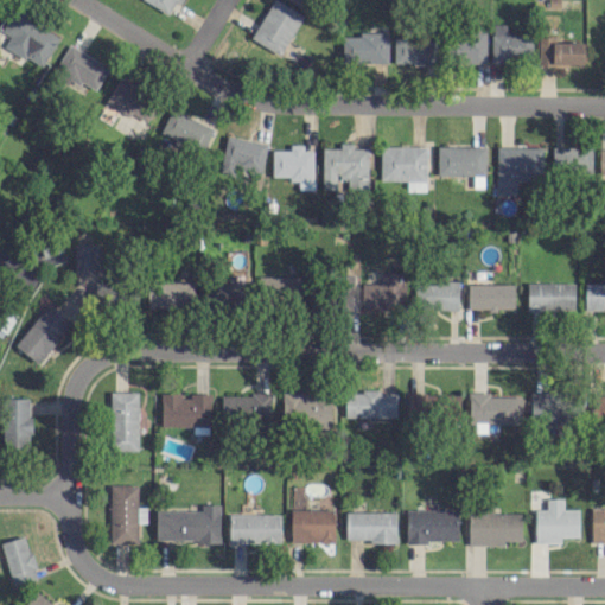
[(142,0),(170,17),(178,4),(180,5),(182,0),(142,0)]
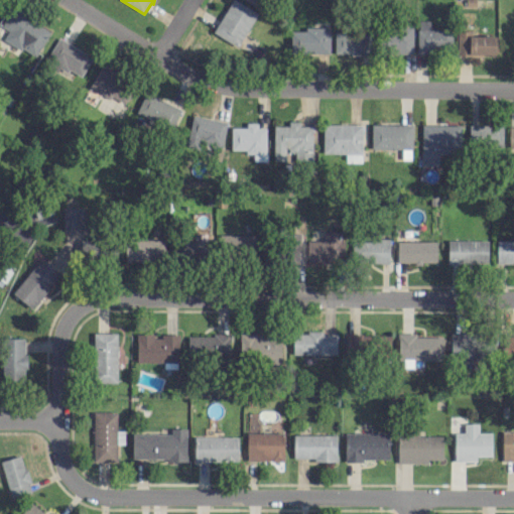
[(258,12),(232,0),(216,35),(242,48),(258,12)]
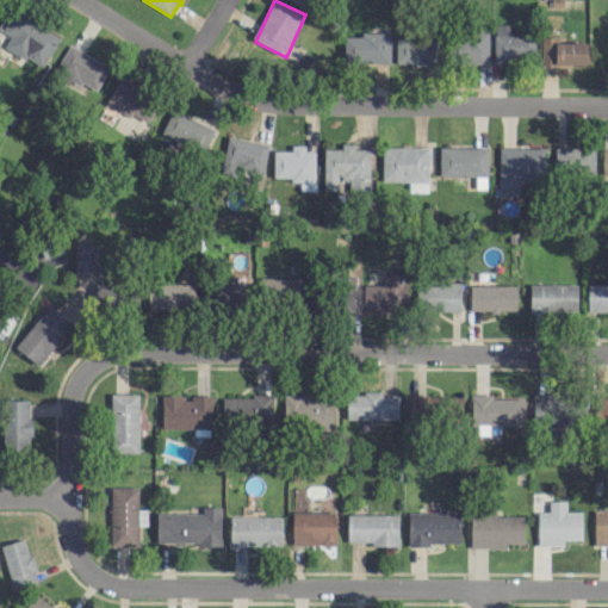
[(310,0),(289,0),(305,10),(310,0)]
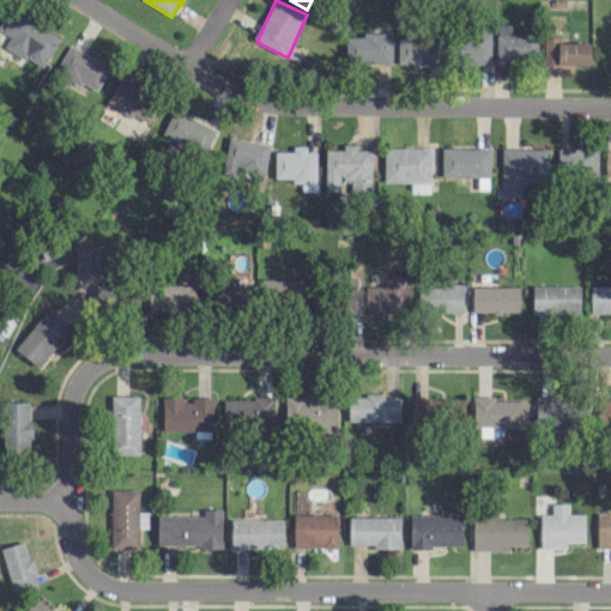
[(11,38),(5,49),(44,70),(62,37),(14,12),(4,34),(11,38)]
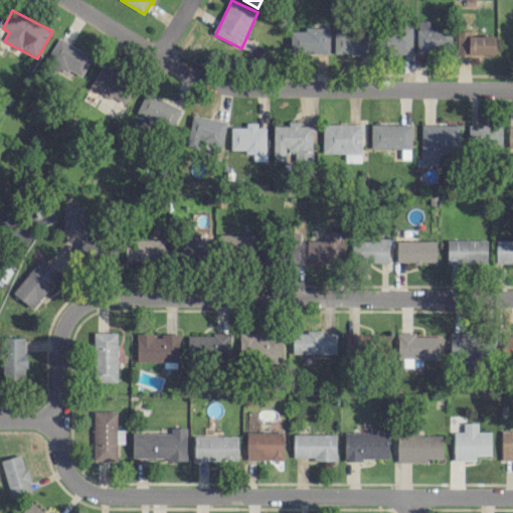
[(418,52),(452,53),(453,31),(431,31),(431,22),(418,22),(418,52)]
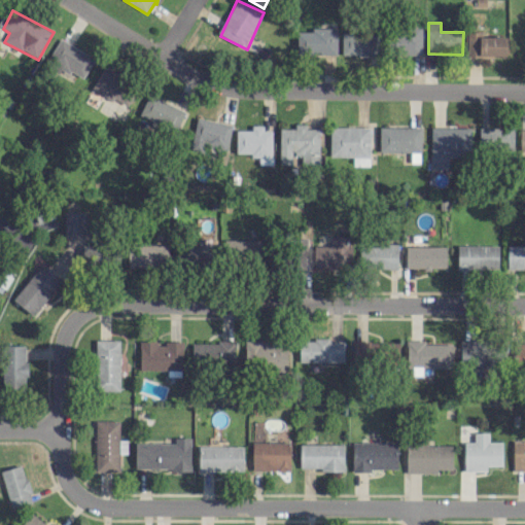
[(339,30),(312,29),(312,33),(299,33),(299,56),(338,56),(339,30)]
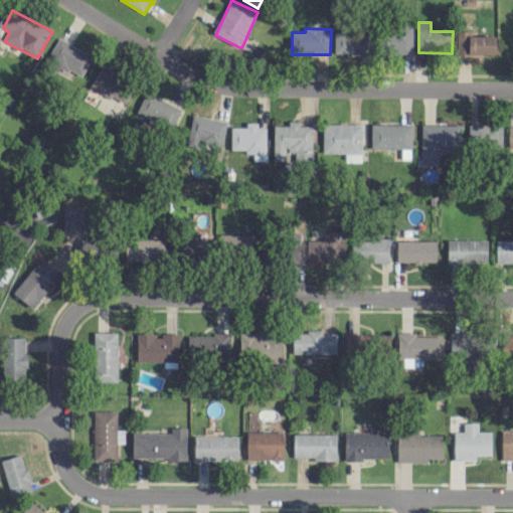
[(413,29),(382,28),(382,55),(413,55),(413,29)]
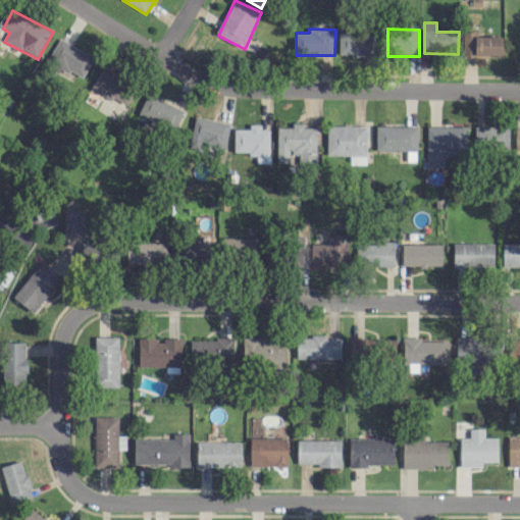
[(504,38),(478,37),(478,33),(464,32),(464,56),(504,57),(504,38)]
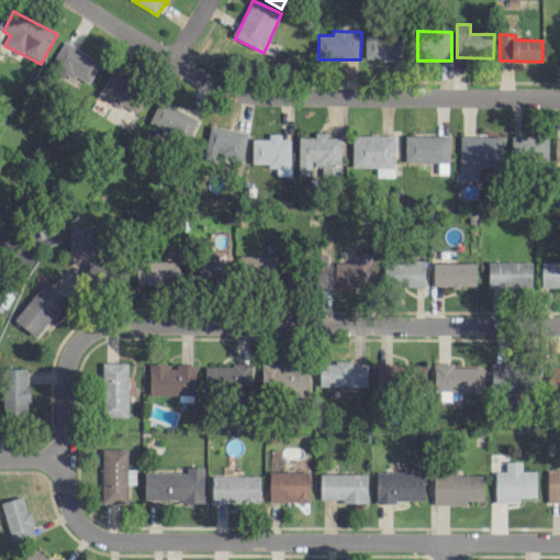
[(366,60),(404,62),(404,36),(366,35),(366,60)]
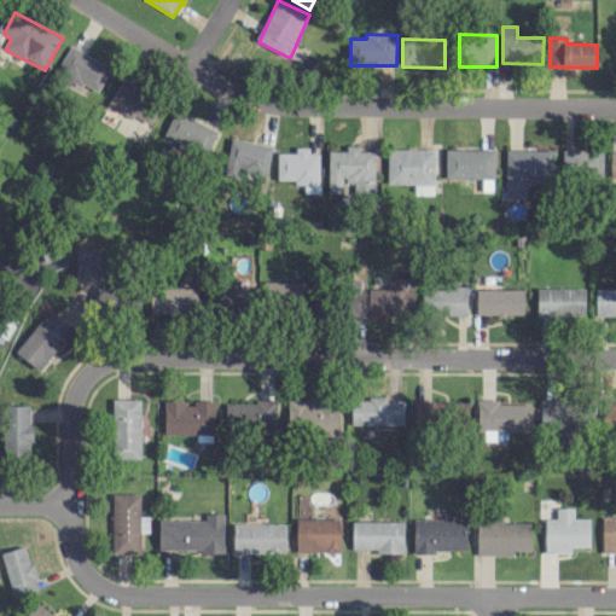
[(56,75),(97,98),(112,70),(71,46),(56,75)]
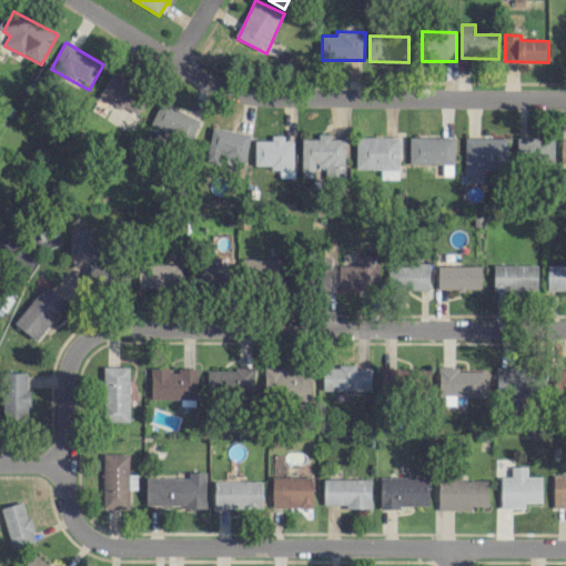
[(101,97),(139,117),(151,93),(113,73),(101,97)]
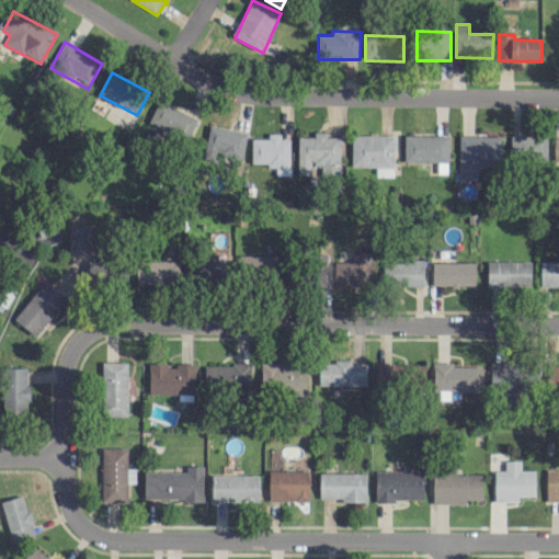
[(149,126),(187,144),(198,120),(160,102),(149,126)]
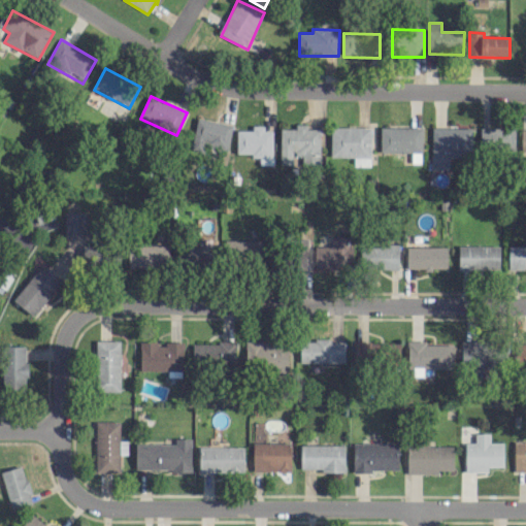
[(229,152),(234,126),(198,120),(192,151),(205,154),(206,148),(229,152)]
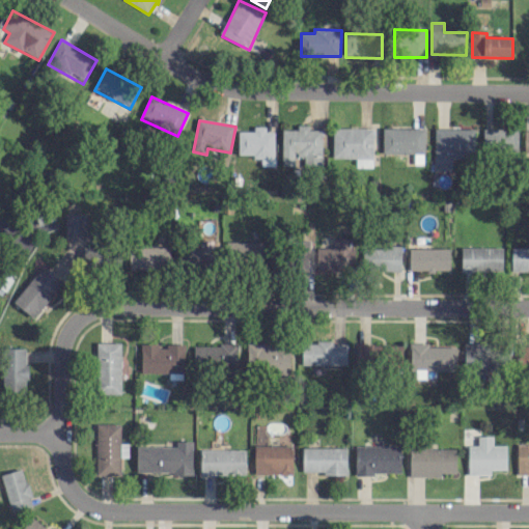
[(283,131),(283,167),(295,167),(296,157),(305,157),(305,167),(323,167),(323,131),(310,131),(310,126),(299,126),(299,131),(283,131)]
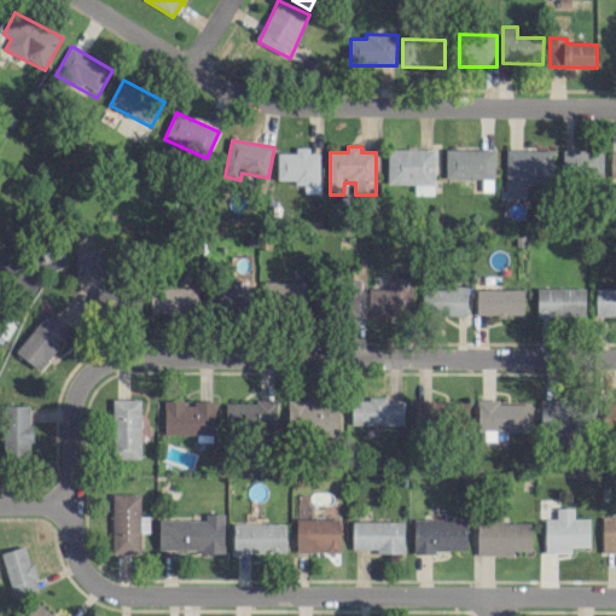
[(279,155),(279,182),(306,184),(306,195),(320,195),(321,151),(296,151),(296,155),(279,155)]
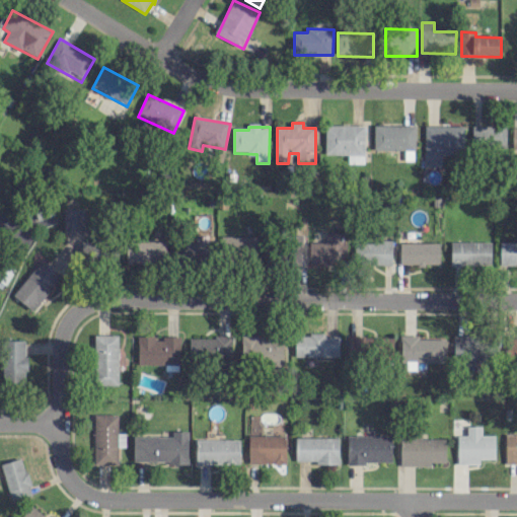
[(326,155),(349,156),(349,164),(365,165),(366,127),(326,127),(326,155)]
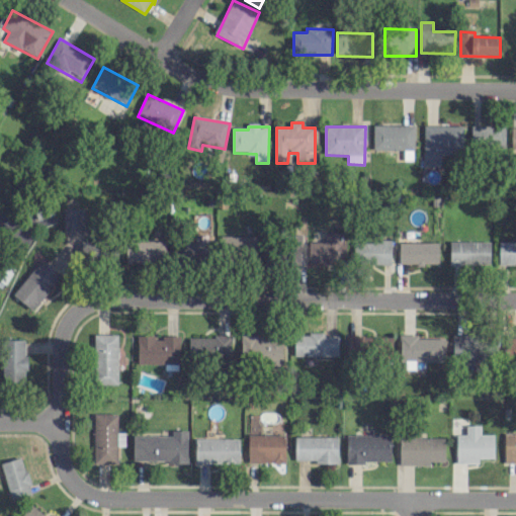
[(463,127),(425,126),(424,167),(442,167),(442,155),(463,156),(463,127)]
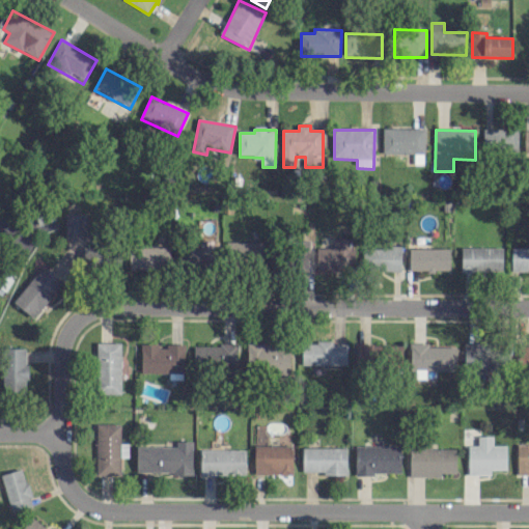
[(519,130),(484,131),(484,156),(519,155),(519,130)]
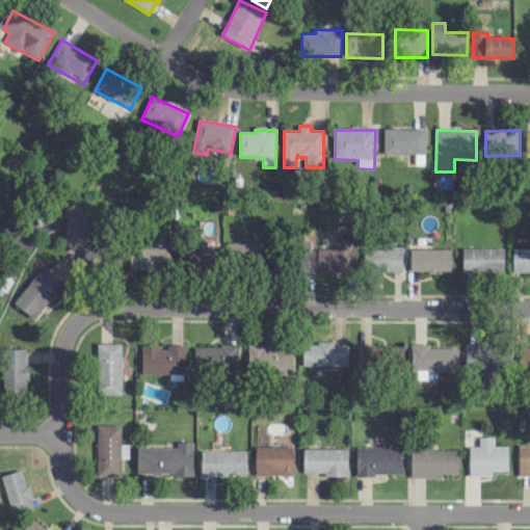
[(67,238),(88,237),(87,214),(67,214),(67,238)]
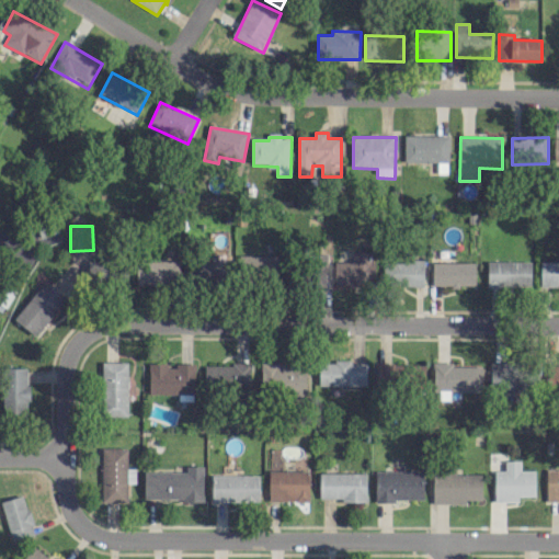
[(335,286),(376,286),(376,253),(353,253),(353,264),(337,263),(335,286)]
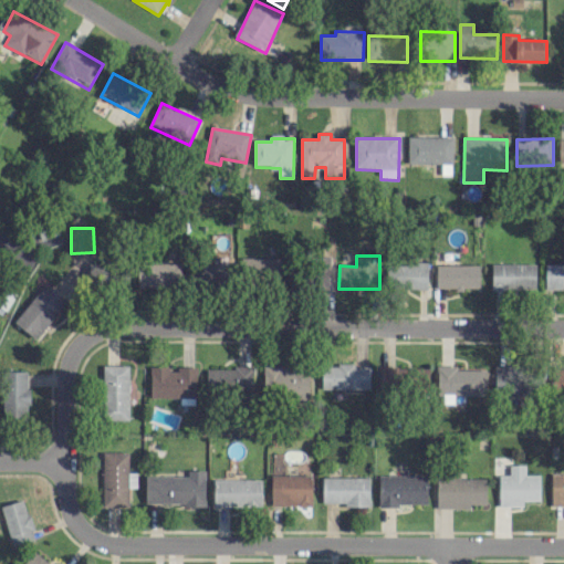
[(139,288),(181,288),(181,257),(166,257),(166,267),(139,265),(139,288)]
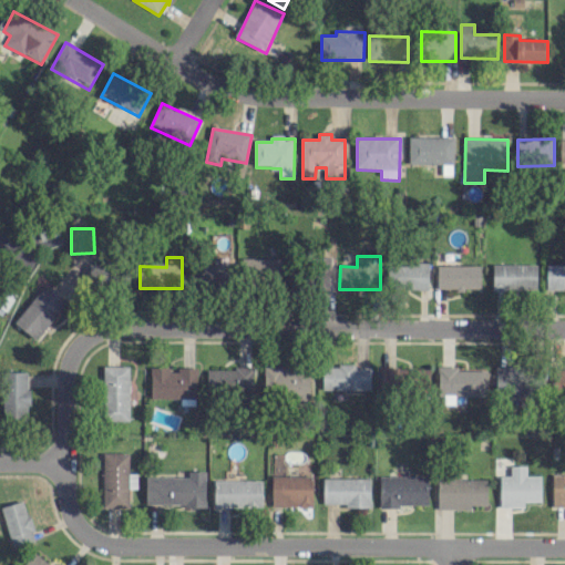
[(331,258),(314,258),(314,291),(331,291),(331,258)]
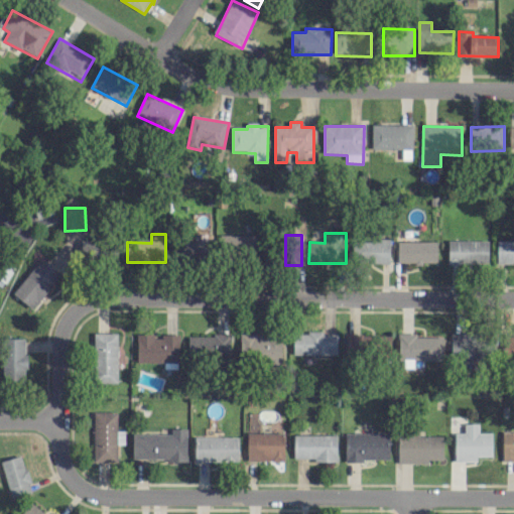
[(256,237),(222,236),(221,255),(256,256),(256,237)]
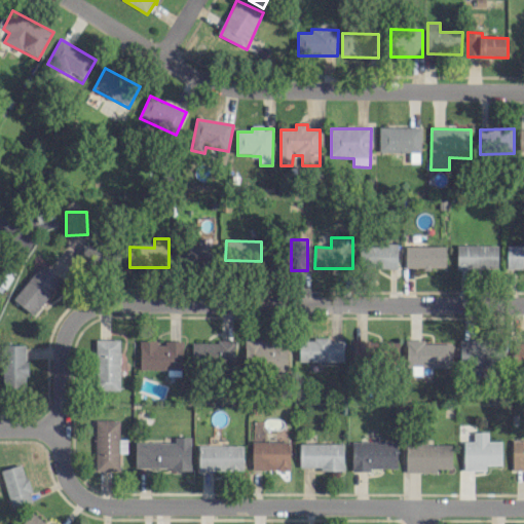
[(83,263),(119,264),(119,246),(84,245),(83,263)]
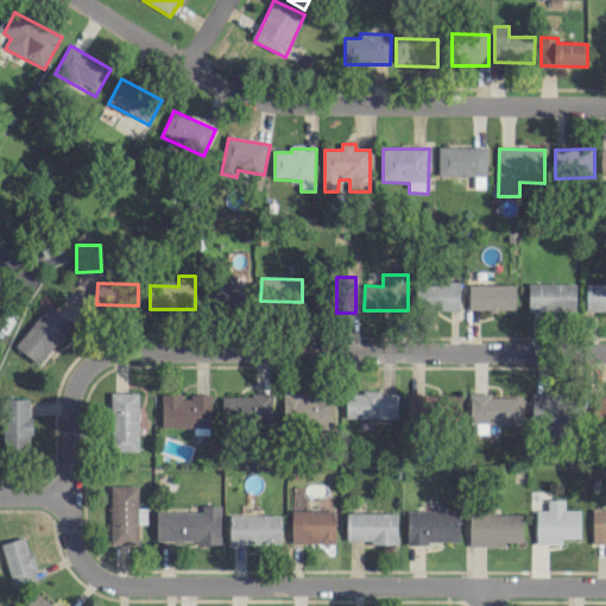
[(248,307),(247,284),(214,284),(214,308),(248,307)]
